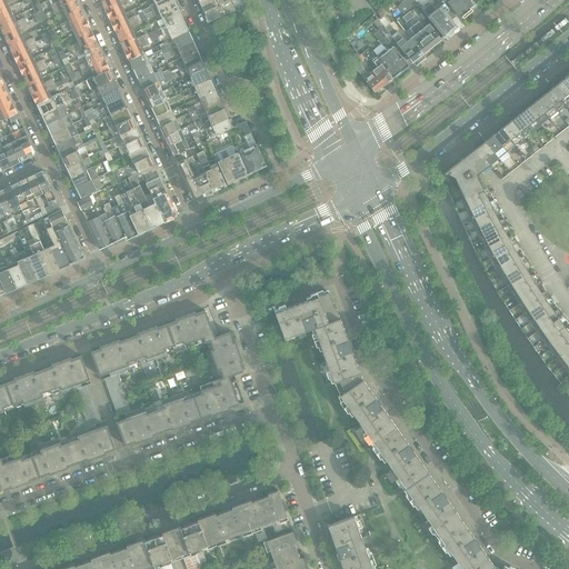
[(0,0),(0,11),(9,7),(7,2),(10,0),(0,0)]
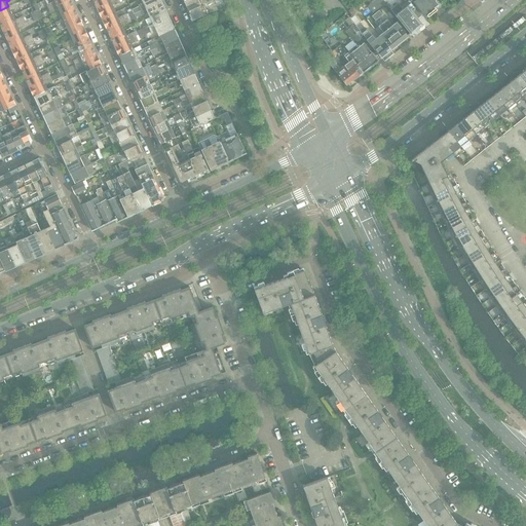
[(48,9),(68,0),(53,0),(54,1),(46,4),(48,9)]
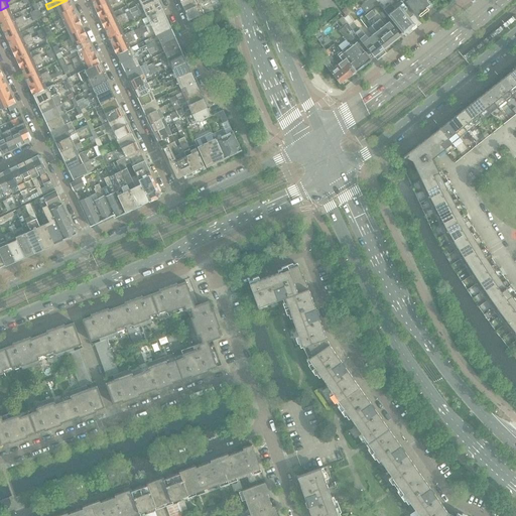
[(73,8),(69,0),(67,0),(47,9),(49,13),(57,9),(59,14),(73,8)]
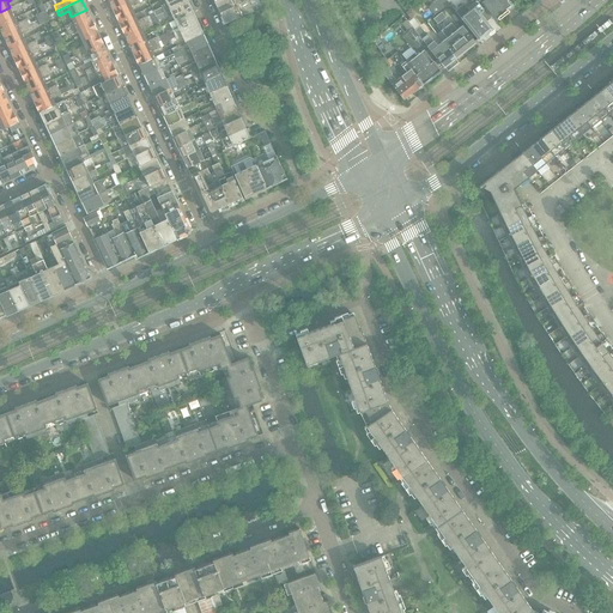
[(132,7),(140,2),(144,0),(132,0),(113,10),(117,20),(134,13),(132,7)]
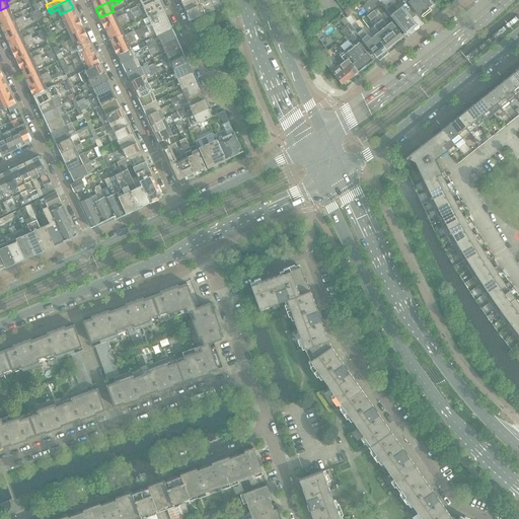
[(132,14),(159,2),(158,0),(139,0),(141,4),(130,9),(131,11),(132,14)]
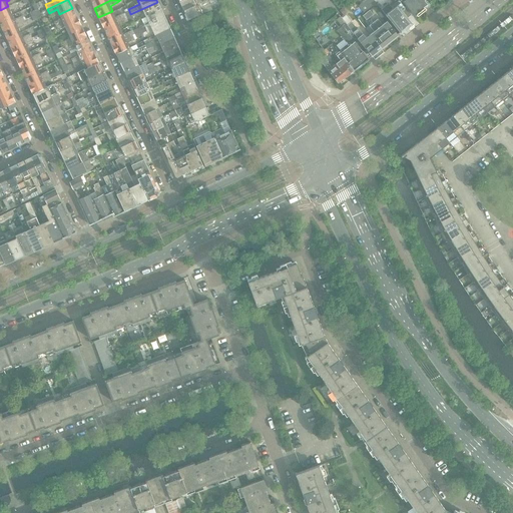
[(184,11),(206,0),(180,0),(179,1),(184,11)]
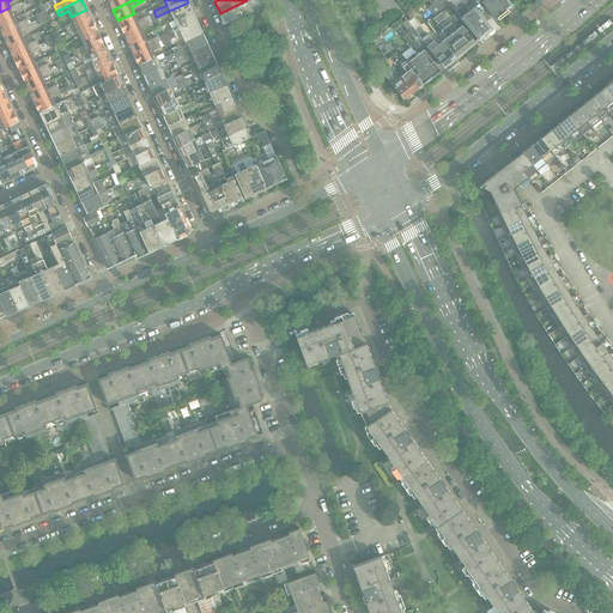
[(247,13),(244,7),(250,5),(248,0),(247,0),(220,13),(225,24),(247,13)]
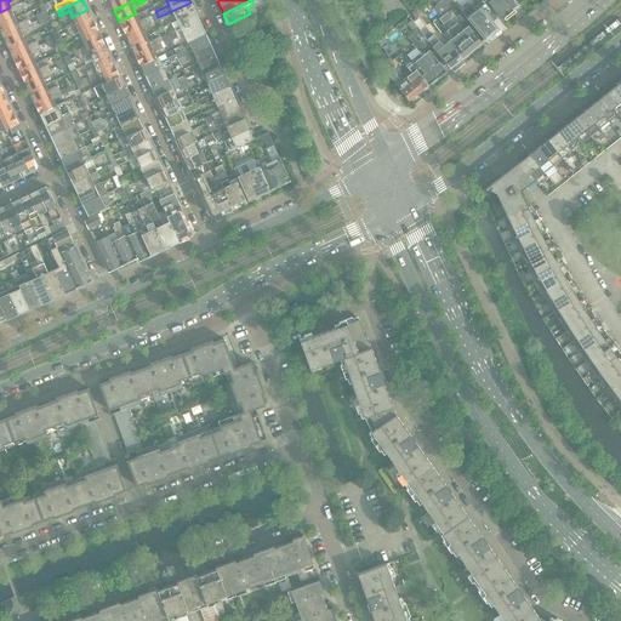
[(440,16),(455,4),(451,0),(443,0),(434,7),(440,16)]
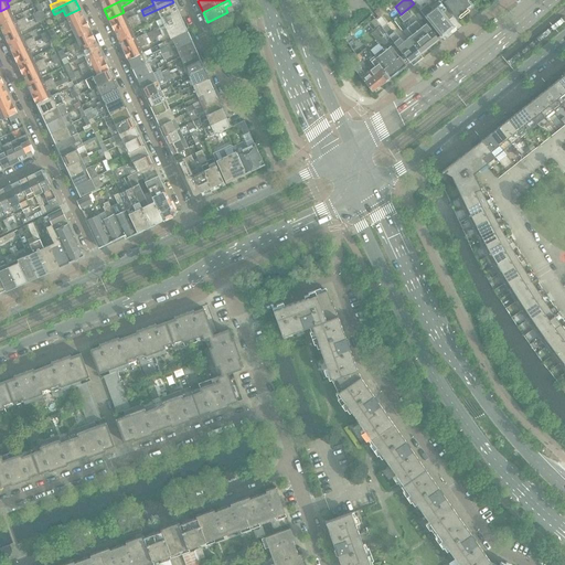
[(448,20),(451,18),(452,17),(446,8),(445,8),(439,0),(429,0),(430,2),(428,4),(427,3),(419,10),(440,36),(449,30),(454,27),(448,20)]
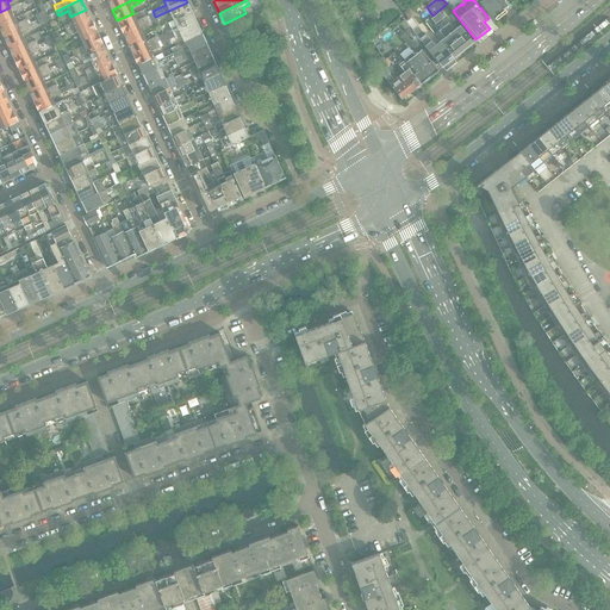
[(510,5),(505,0),(477,0),(493,19),(497,20),(502,17),(500,13),(510,5)]
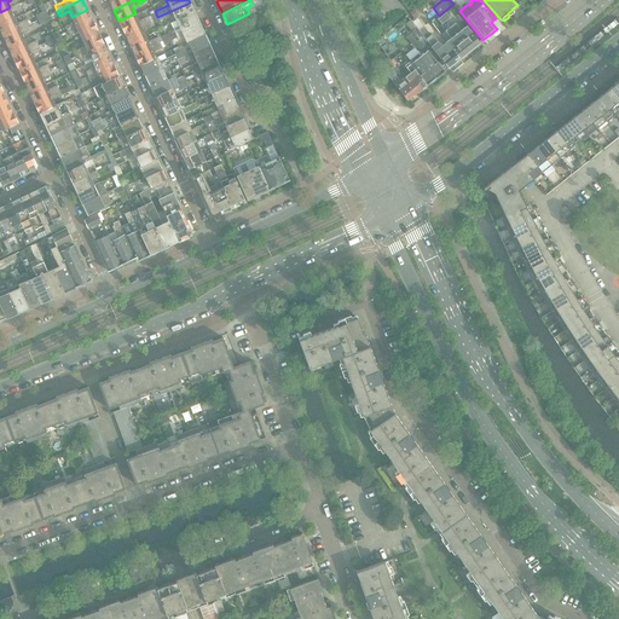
[(195,12),(190,3),(157,17),(160,21),(167,16),(168,17),(173,15),(177,21),(195,12)]
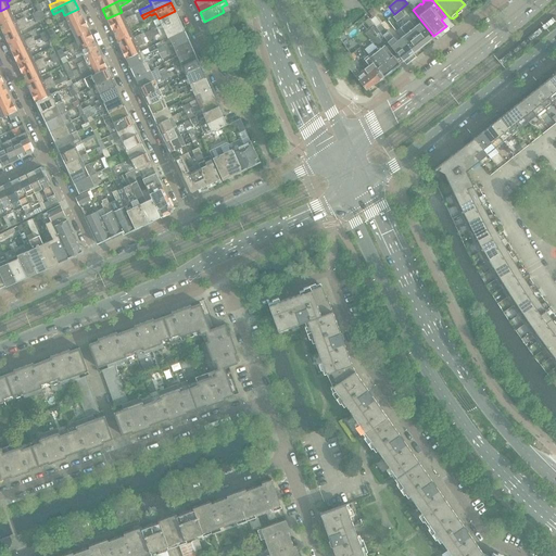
[(0,22),(13,16),(11,11),(19,8),(17,3),(9,7),(0,11),(0,22)]
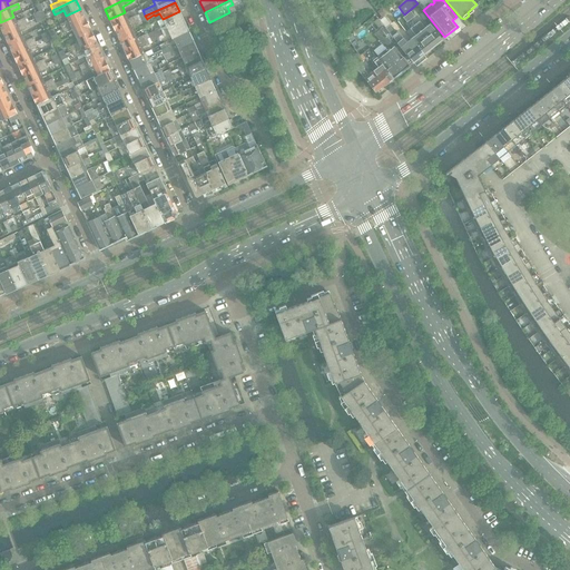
[(61,29),(85,18),(80,9),(66,16),(68,20),(59,25),(61,29)]
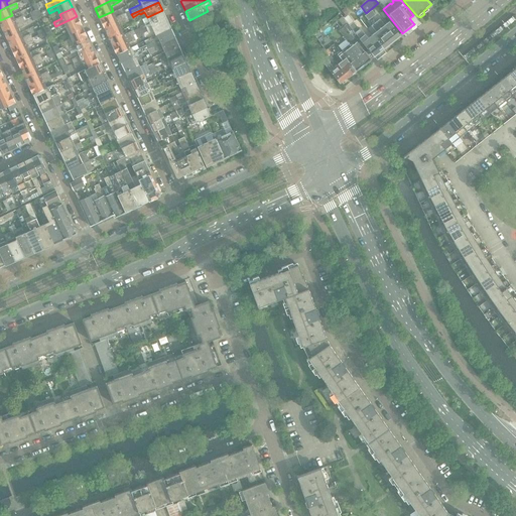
[(147,31),(167,22),(162,10),(147,17),(142,19),(145,25),(138,28),(141,34),(147,31)]
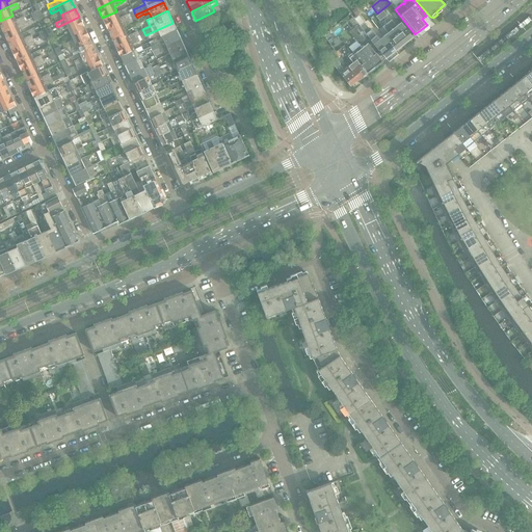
[(379,21),(387,15),(383,10),(376,17),(379,21)]
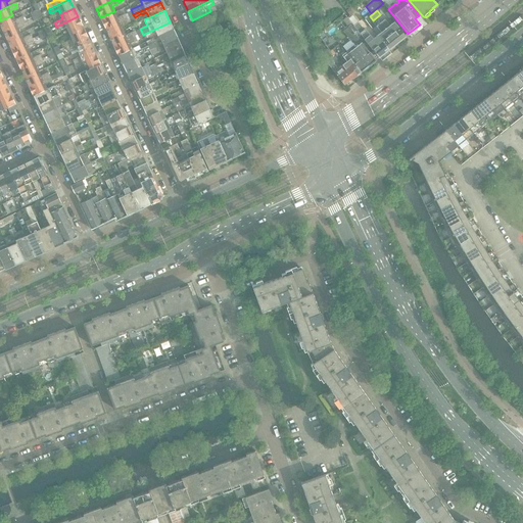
[(105,27),(133,14),(132,11),(127,13),(117,17),(114,11),(100,17),(105,27)]
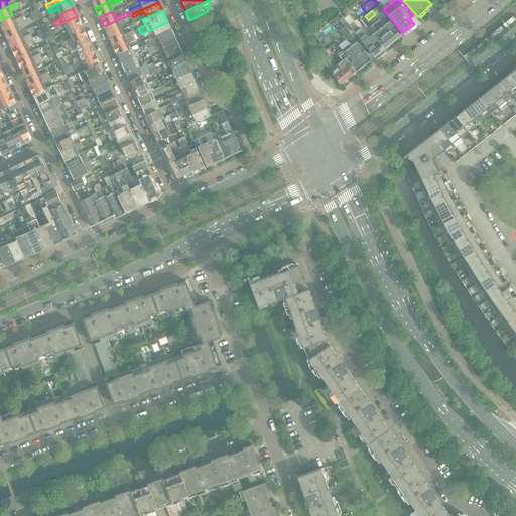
[(122,30),(120,25),(133,19),(133,17),(131,14),(104,26),(109,37),(122,30)]
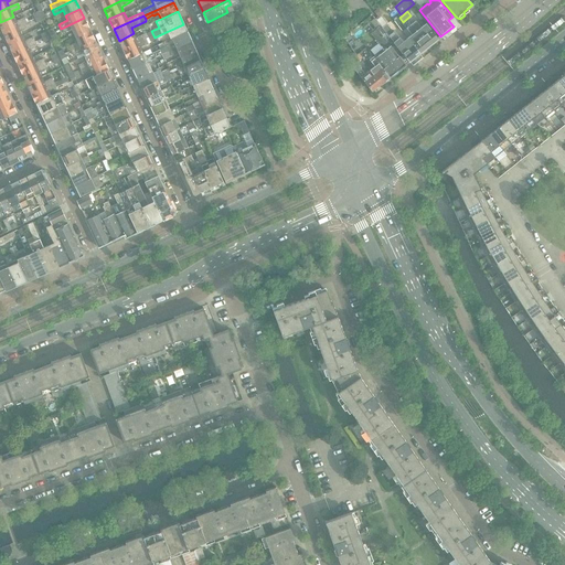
[(0,25),(3,33),(27,22),(24,18),(16,21),(13,17),(0,22),(0,25)]
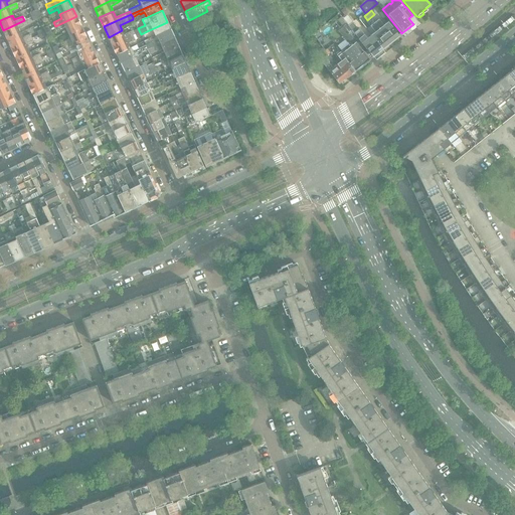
[(81,28),(76,16),(55,26),(57,30),(65,26),(68,34),(81,28)]
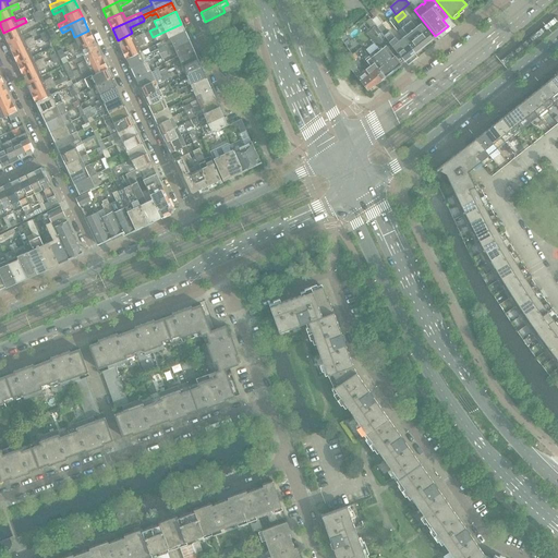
[(432,38),(421,24),(416,27),(411,21),(407,24),(423,46),(433,38),(432,38)]
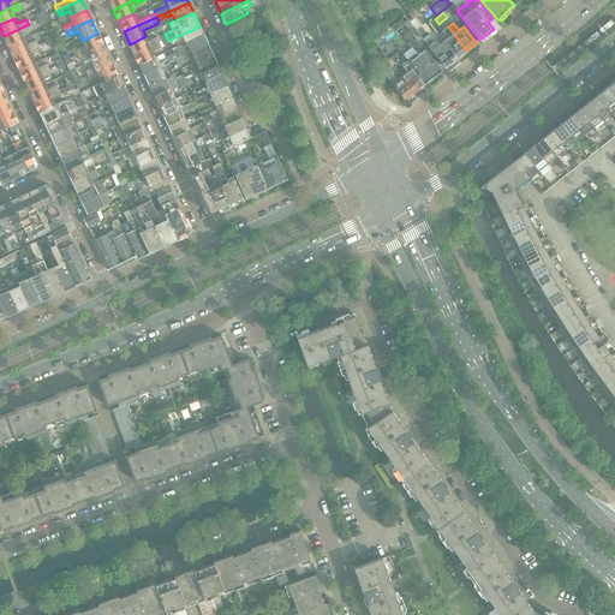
[(24,39),(22,34),(31,29),(29,24),(4,36),(9,46),(24,39)]
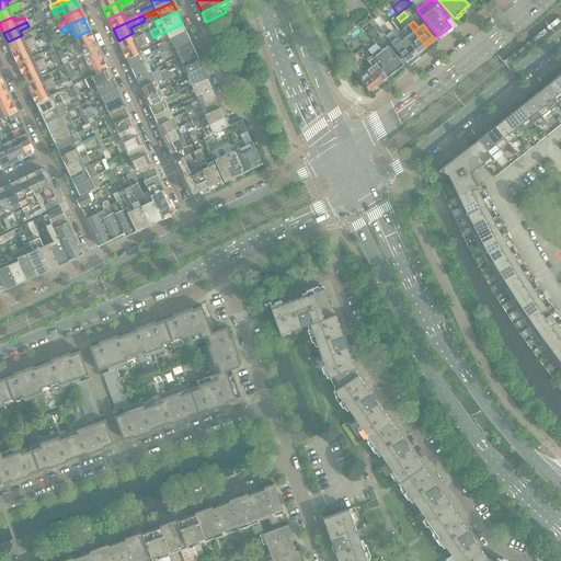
[(185,32),(182,24),(160,34),(161,36),(167,33),(169,39),(171,38),(171,39),(185,32)]
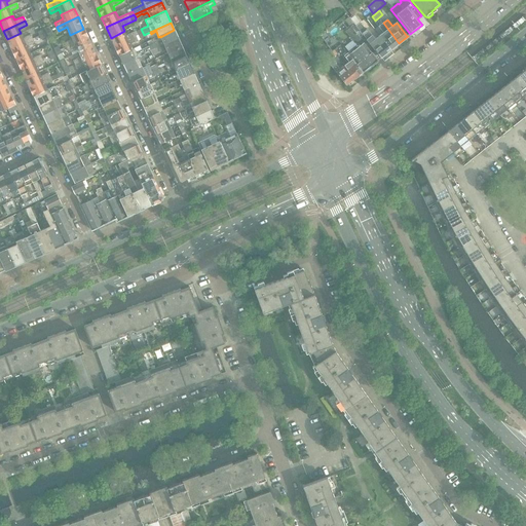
[(390,50),(379,36),(376,39),(367,29),(366,30),(360,23),(355,26),(363,35),(381,58),(390,50)]
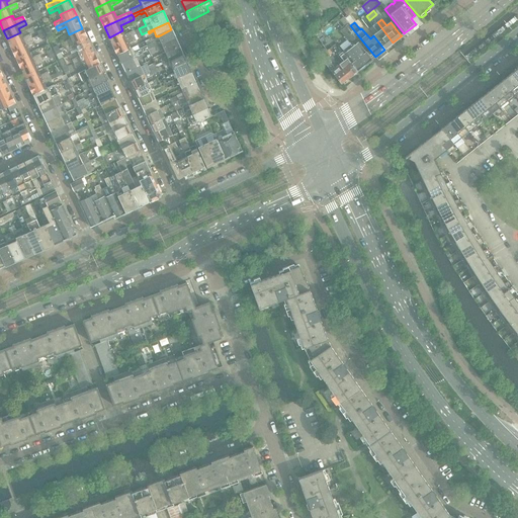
[(393,42),(377,22),(372,26),(377,32),(373,35),(384,50),(393,42)]
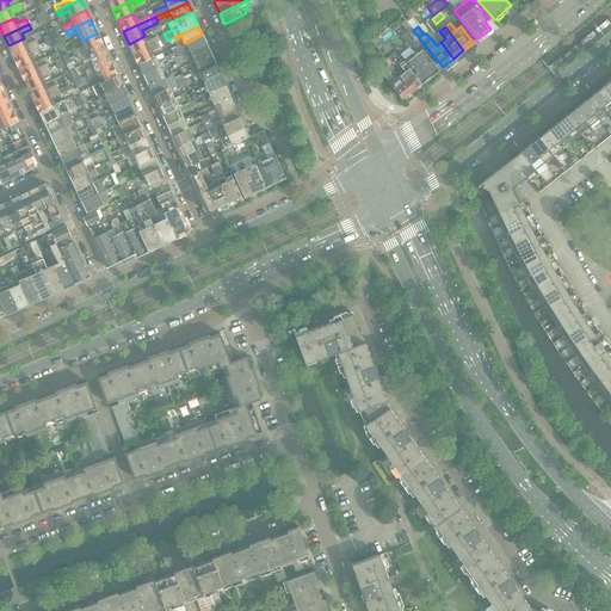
[(421,41),(413,30),(412,29),(408,31),(407,31),(401,36),(412,50),(419,45),(418,44),(421,41)]
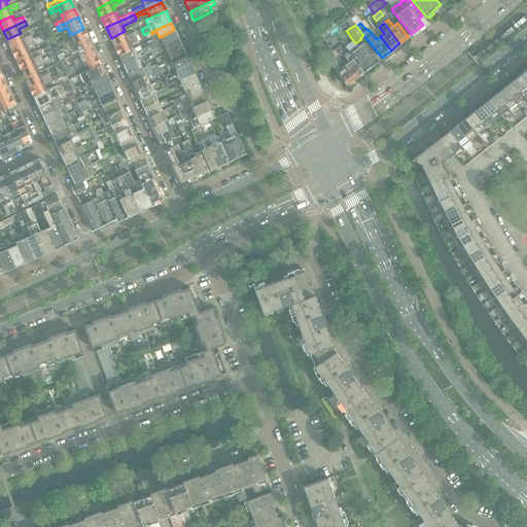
[(66,47),(88,37),(83,29),(70,35),(72,39),(65,43),(66,47)]
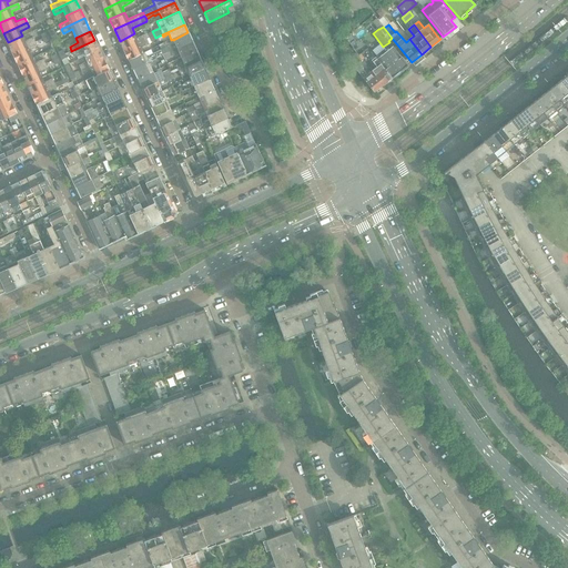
[(124,51),(155,38),(152,31),(146,34),(146,33),(137,38),(134,33),(120,41),(124,51)]
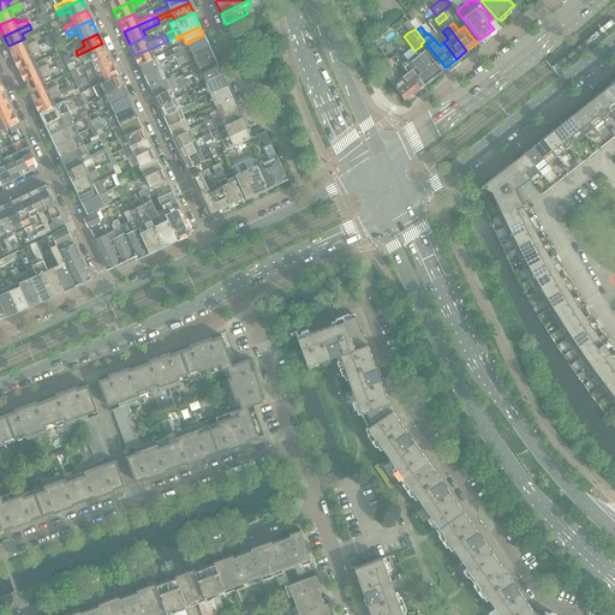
[(181,57),(208,45),(203,35),(187,43),(189,47),(179,52),(181,57)]
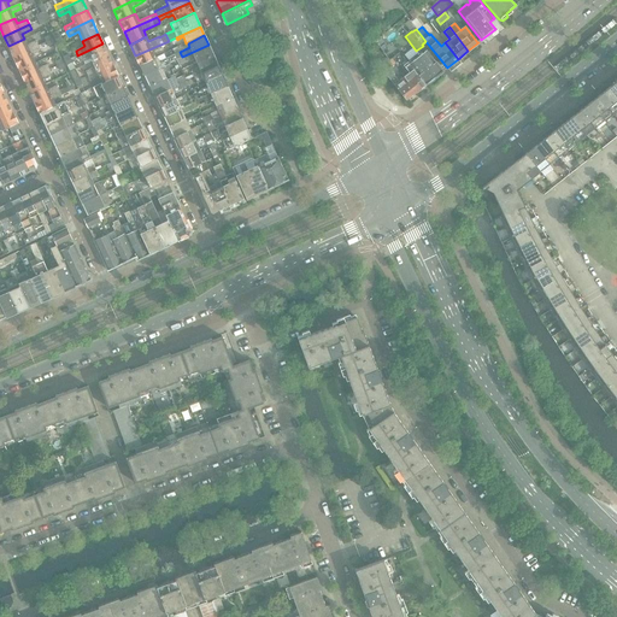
[(13,57),(39,46),(36,41),(28,45),(24,39),(9,46),(13,57)]
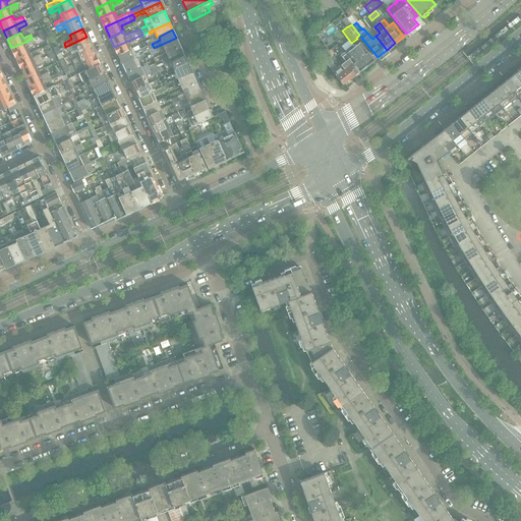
[(131,48),(129,44),(136,40),(142,37),(142,35),(114,47),(118,55),(132,48),(131,48)]
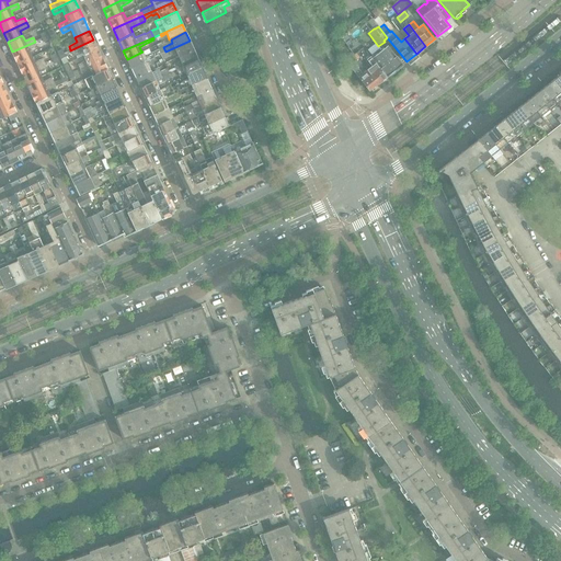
[(99,49),(94,39),(93,39),(70,50),(72,55),(81,50),(83,56),(99,49)]
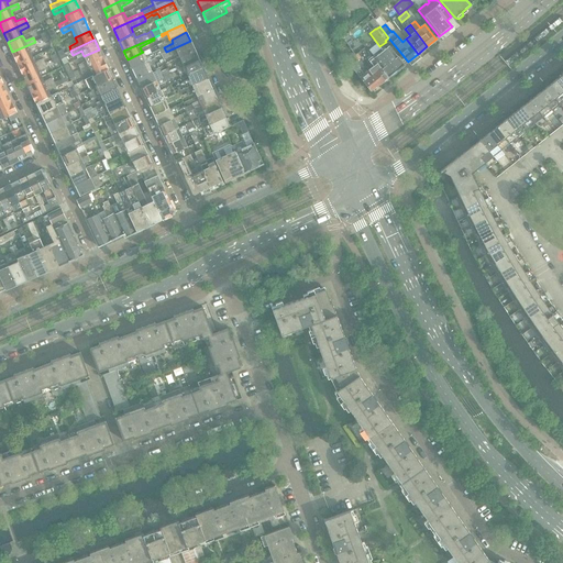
[(195,51),(190,42),(190,41),(166,52),(161,54),(164,59),(178,53),(179,57),(195,51)]
